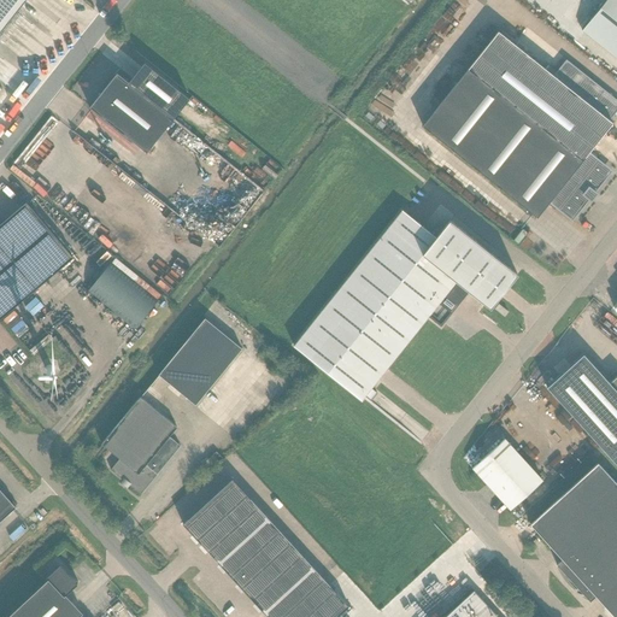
[(0,0),(0,90),(3,89),(0,87),(0,33),(25,0),(0,0)]
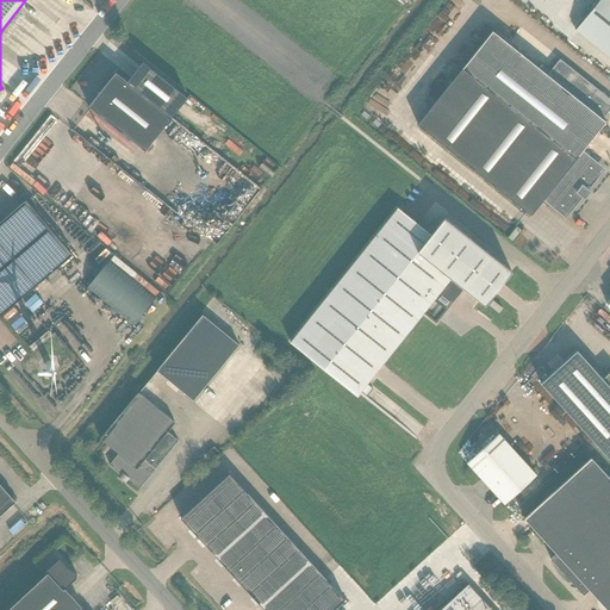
[(609,0),(599,0),(576,31),(609,58),(609,0)]
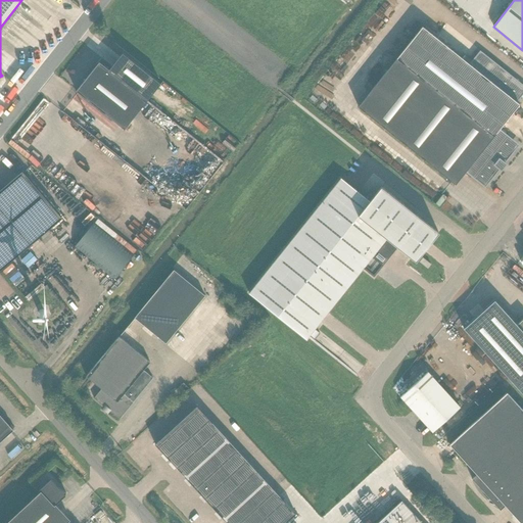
[(522,87),(480,53),(470,65),(422,28),(359,108),(456,185),(466,172),(480,183),(483,185),(486,184),(489,182),(500,170),(502,171),(506,165),(504,163),(514,151),(516,148),(515,144),(513,142),(498,131),(519,105),(516,102),(522,93),(522,87)]
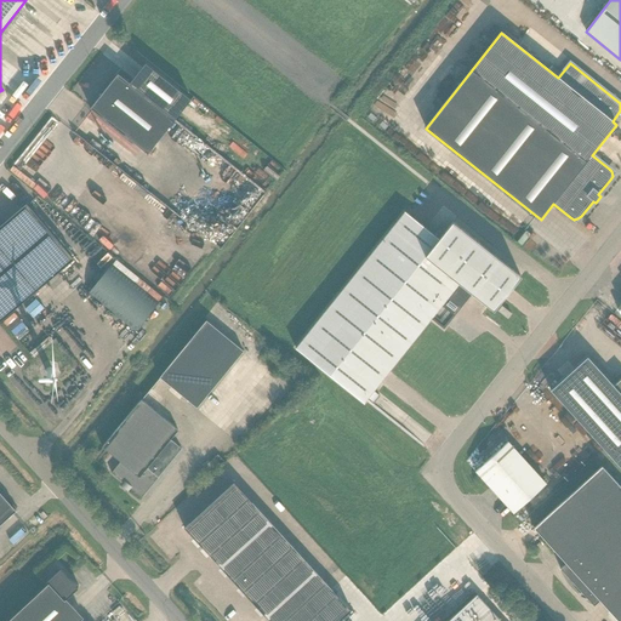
[(117,74),(90,108),(148,154),(175,120),(191,100),(146,63),(129,84),(117,74)]
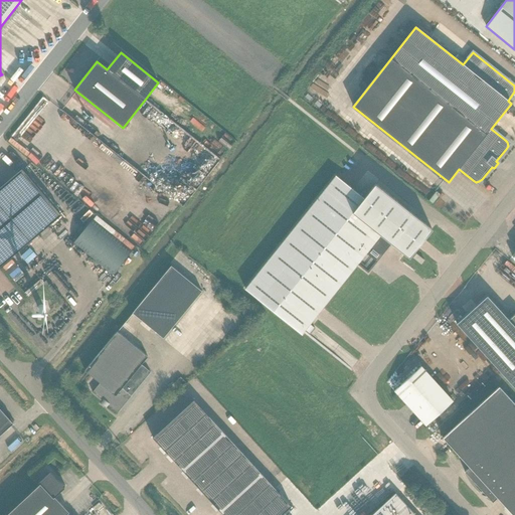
[(383,160),(392,168),(400,160),(391,152),(383,160)]
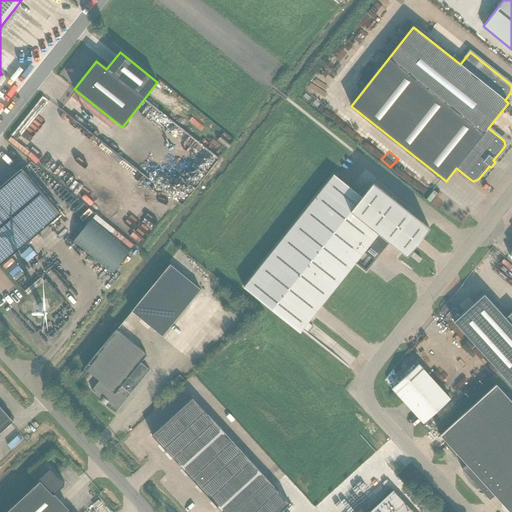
[(60,214),(22,168),(0,186),(0,264),(1,264),(58,216),(60,214)]
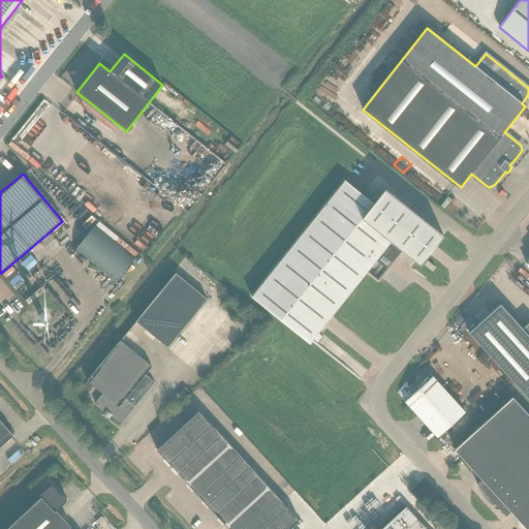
[(444,237),(385,190),(374,205),(345,181),(252,298),(310,344),(368,272),(378,280),(402,250),(421,266),(444,237)]
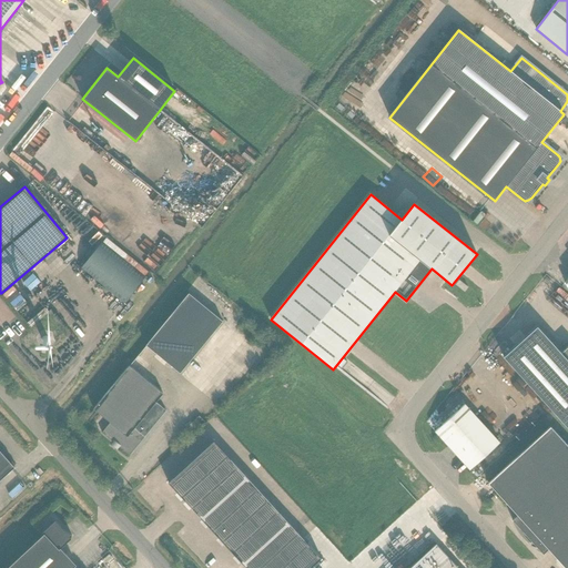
[(141,212),(153,215),(155,210),(142,205),(141,212)]
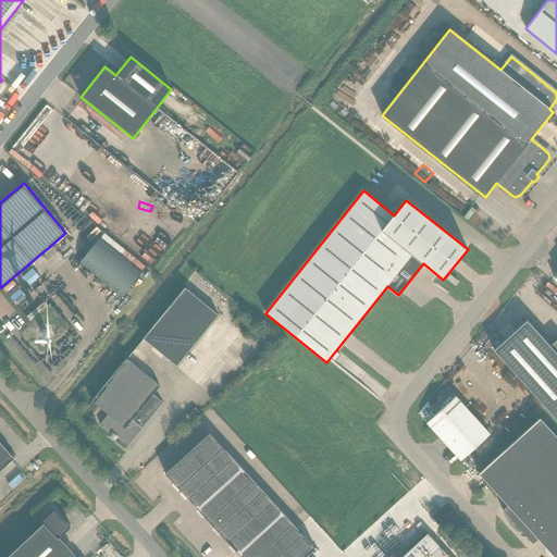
[(141,272),(99,238),(79,263),(122,297),(141,272)]
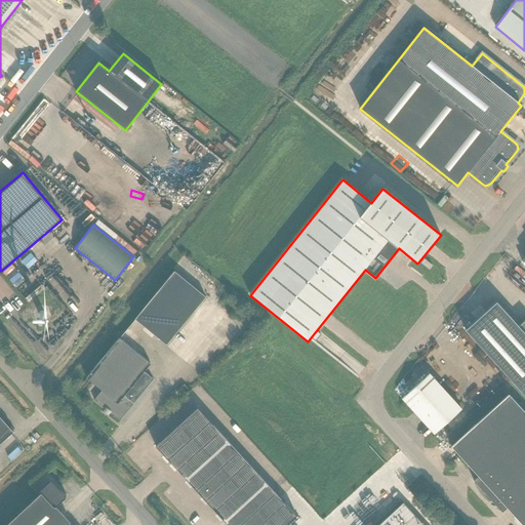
[(433,266),(425,259),(421,264),(430,270),(433,266)]
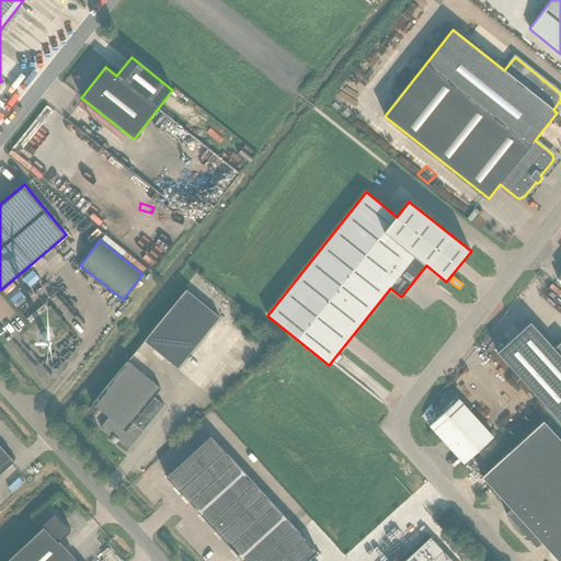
[(185,289),(144,341),(176,367),(219,316),(185,289)]
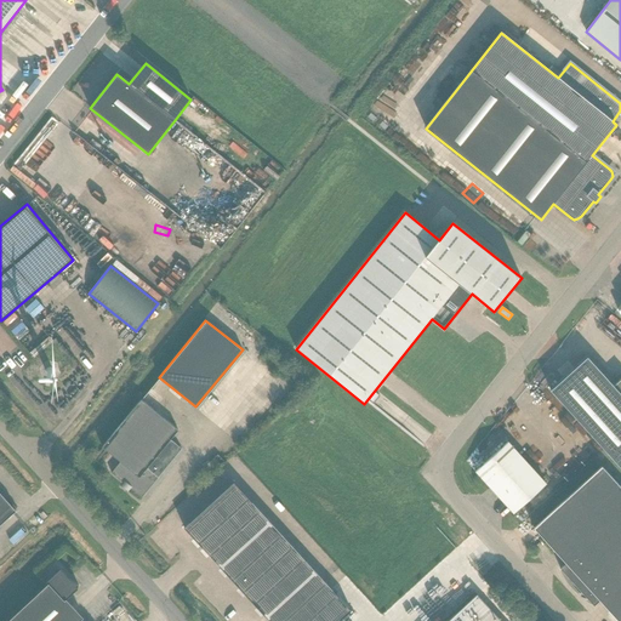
[(587,357),(551,391),(620,468),(620,467),(620,379),(614,386),(587,357)]
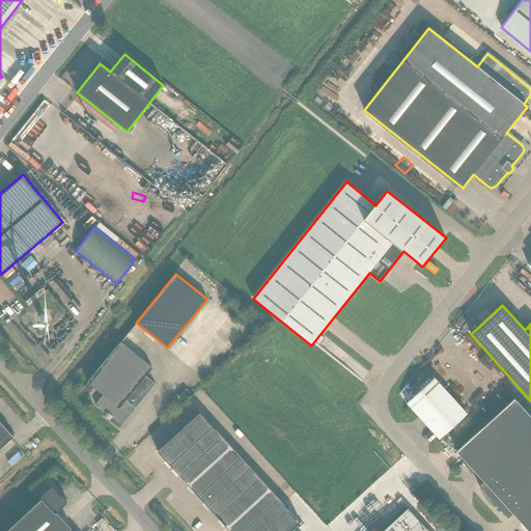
[(120,342),(87,383),(103,395),(96,403),(121,424),(156,382),(147,374),(151,368),(120,342)]
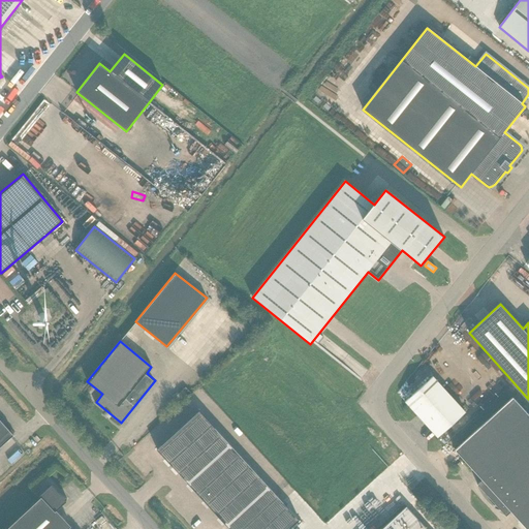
[(433,377),(405,402),(438,438),(466,413),(433,377)]
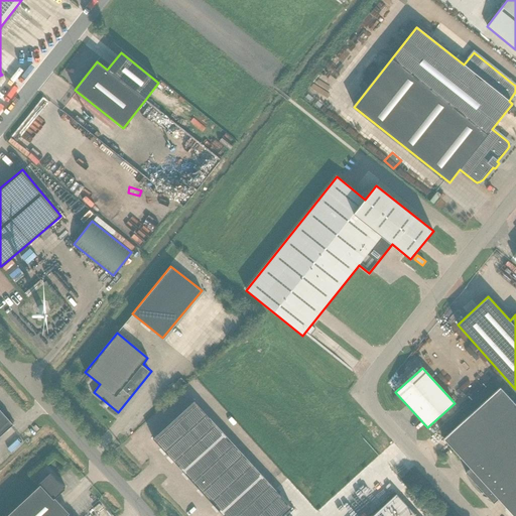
[(514,515),(515,515),(515,405),(500,388),(443,439),(471,469),(466,473),(494,504),(498,499),(514,515)]
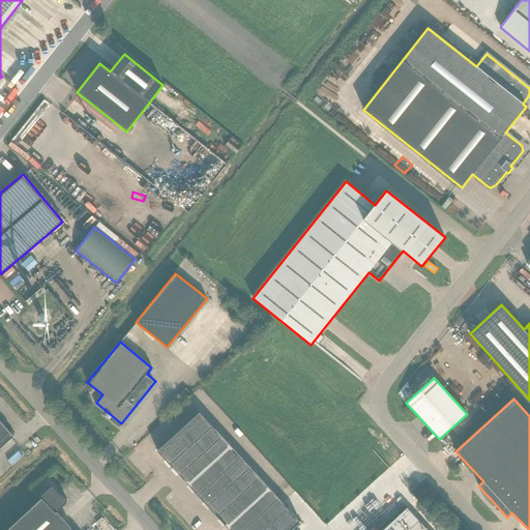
[(289,529),(299,522),(199,412),(156,450),(229,529),(289,529)]
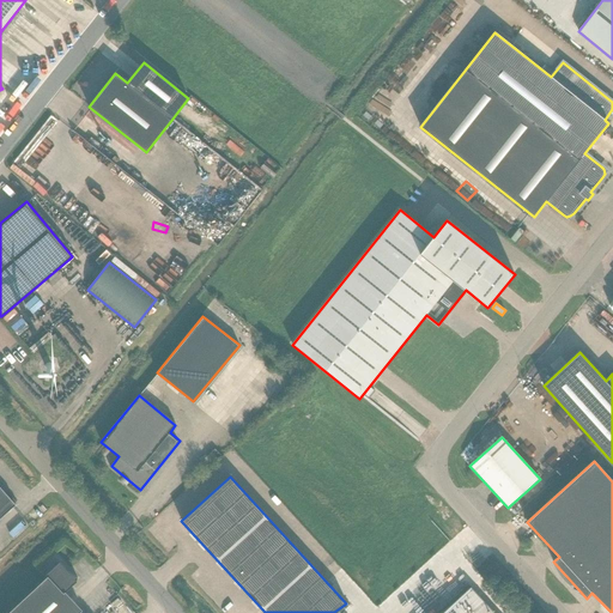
[(0,486),(0,517),(16,504),(0,486)]
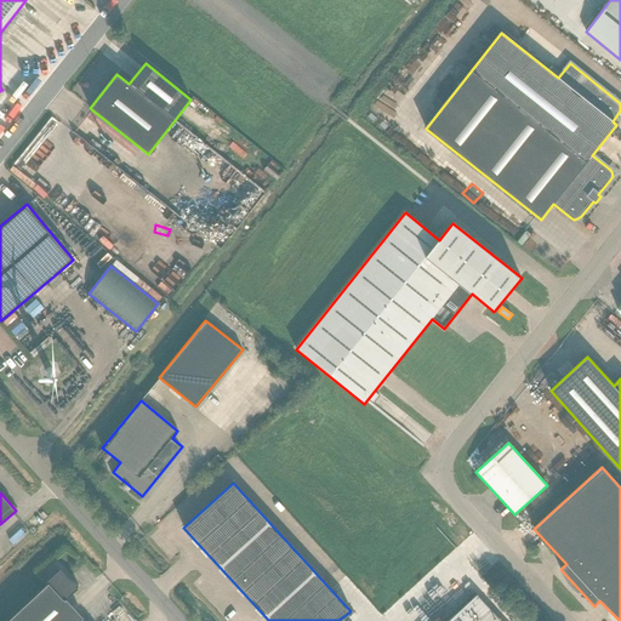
[(75,592),(79,586),(69,580),(61,570),(47,582),(49,585),(9,620),(81,620),(84,619),(67,600),(75,592)]
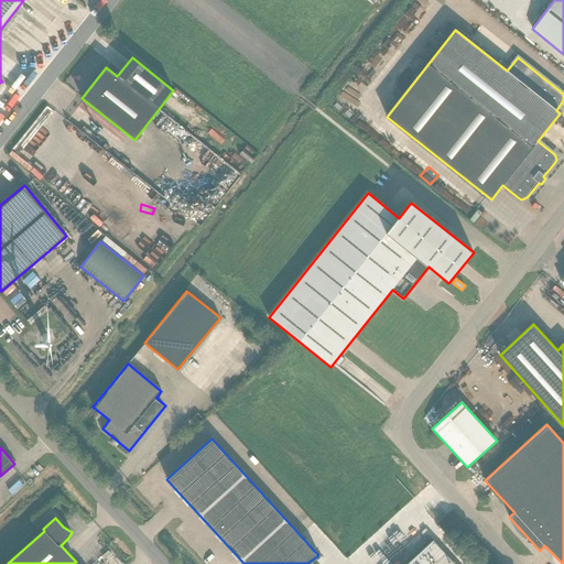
[(455,563),(434,541),(408,563),(455,563)]
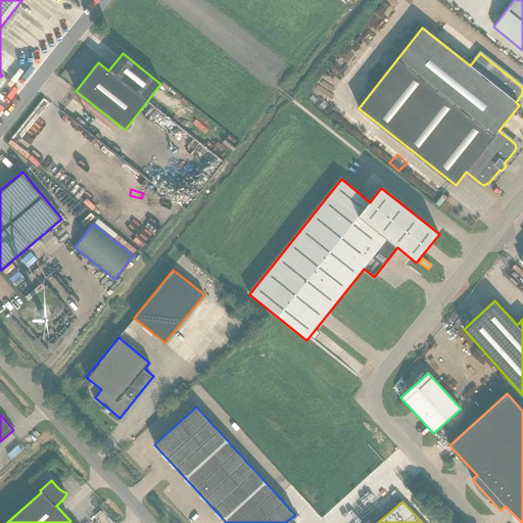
[(108,522),(114,518),(101,506),(83,522),(108,522)]
